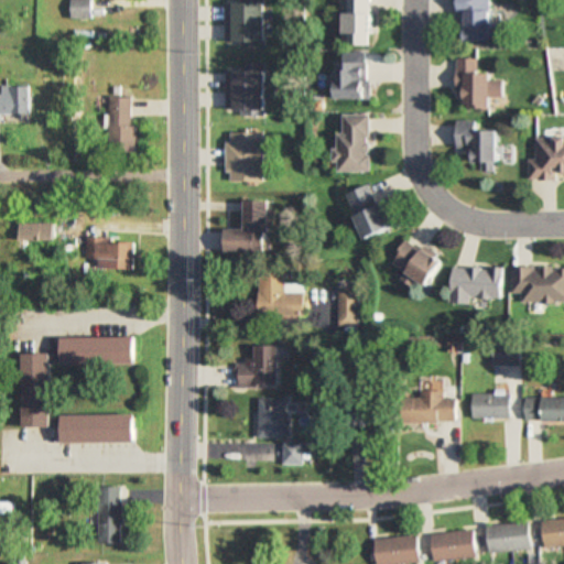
[(373,0),(349,0),(349,43),(373,43),(373,0)]
